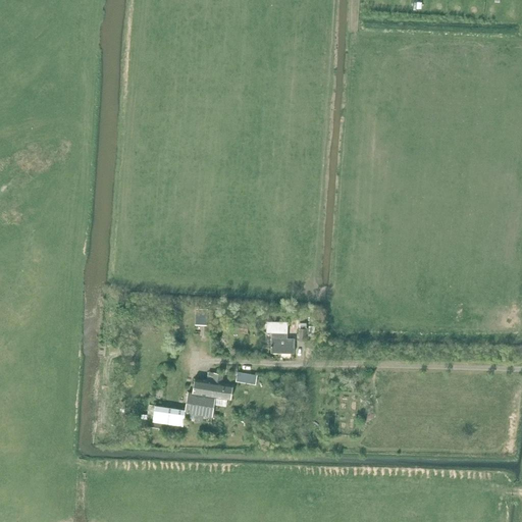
[(271,345),(271,352),(294,353),(294,340),(288,338),(288,322),(267,321),(267,332),(266,332),(266,345),(271,345)]
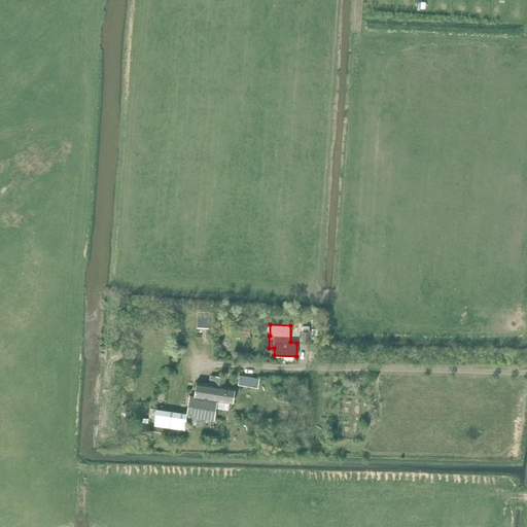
[(234,325),(233,335),(249,337),(250,327),(234,325)]
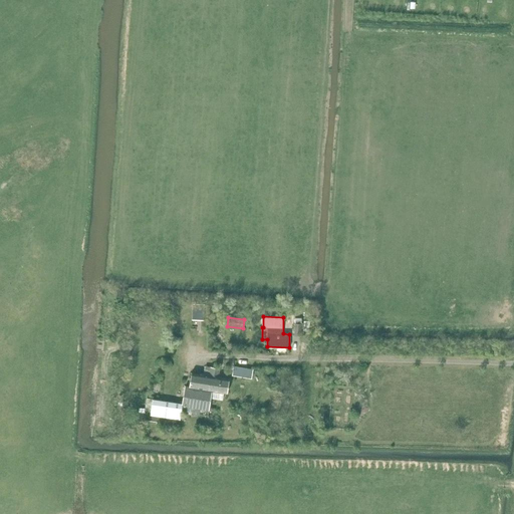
[(234,365),(232,375),(251,378),(253,369),(234,365)]
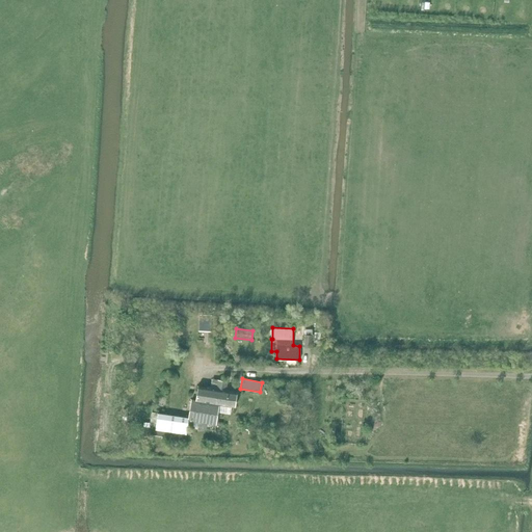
[(189,418),(189,420),(216,424),(216,423),(219,404),(235,406),(237,392),(225,390),(227,381),(218,379),(217,381),(212,380),(210,388),(198,386),(196,401),(192,400),(189,418)]
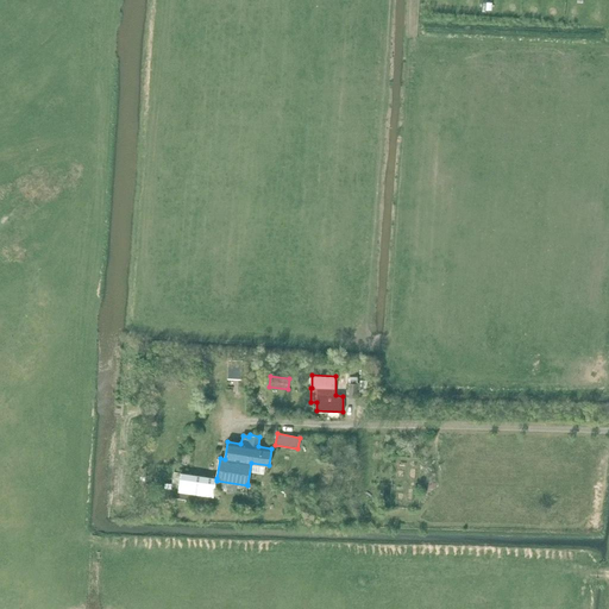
[(181,472),(179,493),(213,497),(217,481),(217,478),(181,472)]
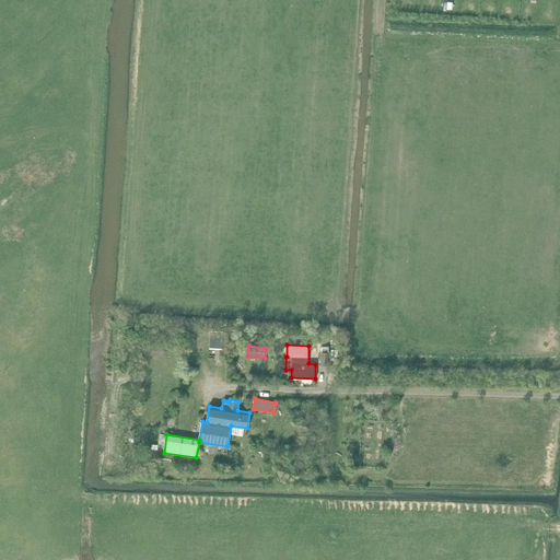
All buildings are outlined.
